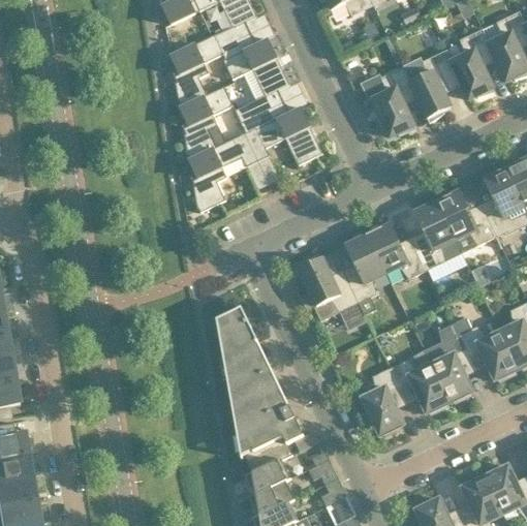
[(163,0),(164,3),(160,5),(169,24),(194,12),(189,2),(193,0),(163,0)]
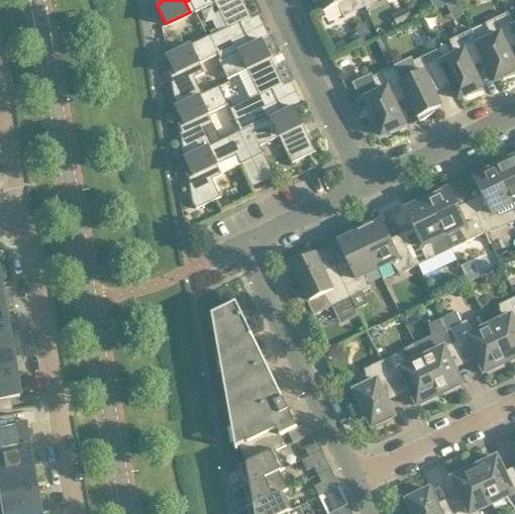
[(211,33),(210,32),(208,33),(214,46),(244,31),(238,20),(249,15),(242,0),(189,0),(194,10),(213,1),(225,26),(211,33)]
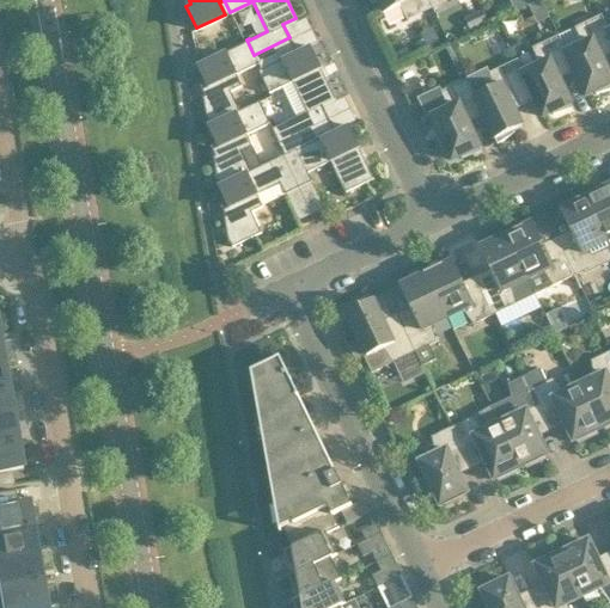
[(429,5),(427,0),(368,0),(370,1),(373,0),(377,0),(382,10),(398,1),(406,17),(429,5)]
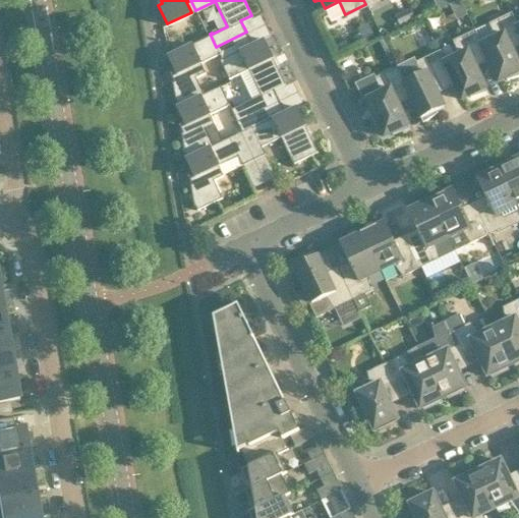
[(518,65),(510,48),(518,43),(518,33),(515,25),(517,24),(510,10),(487,21),(493,36),(480,42),(479,43),(487,59),(497,79),(504,76),(505,78),(518,73),(518,65)]
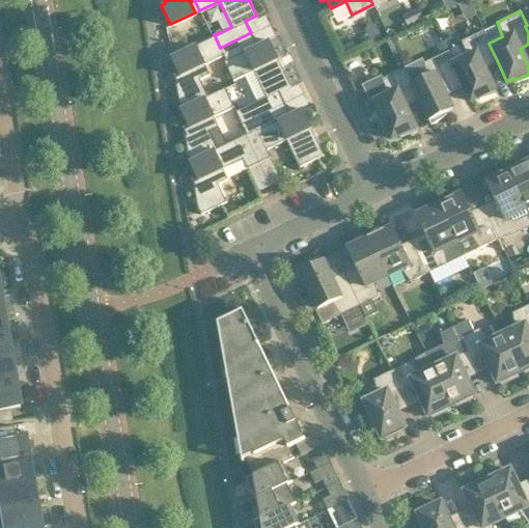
[(451,61),(463,84),(470,100),(477,95),(478,98),(495,91),(483,66),(497,60),(489,44),(490,43),(482,28),(461,39),(465,55),(452,60),(451,61)]
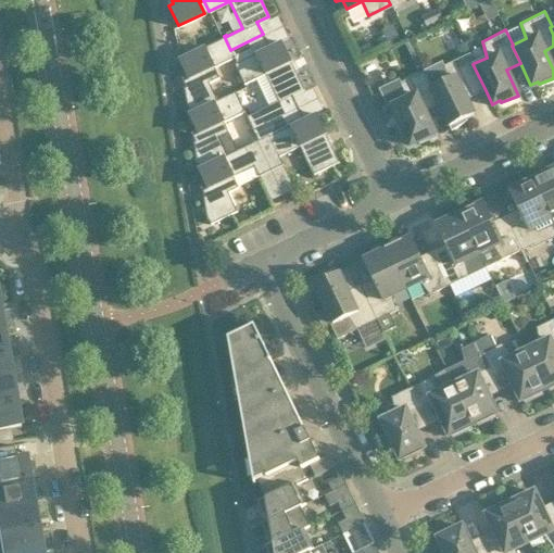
[(188,109),(189,112),(190,112),(216,100),(216,99),(208,82),(218,76),(213,66),(233,57),(236,62),(236,63),(268,47),(268,46),(263,34),(230,50),(224,36),(178,58),(188,79),(183,82),(185,86),(183,87),(187,110),(188,109)]
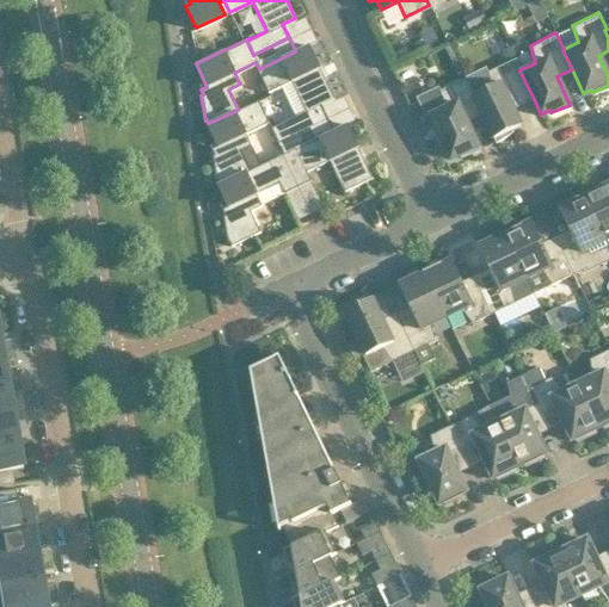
[(305,110),(270,127),(277,141),(326,117),(320,104),(333,98),(308,44),(295,50),(295,51),(259,69),(259,68),(257,69),(268,91),(290,80),(305,110)]
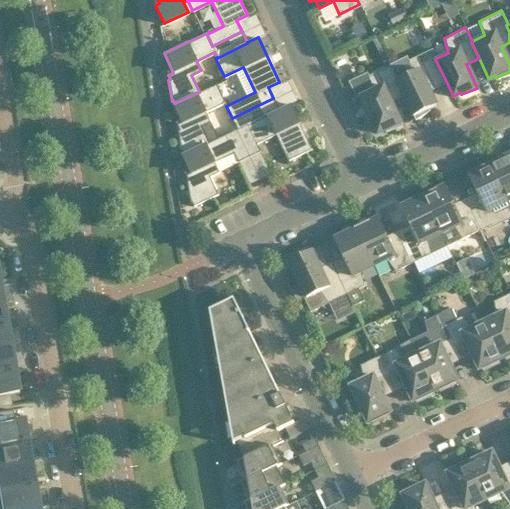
[(435,104),(428,90),(446,81),(435,59),(436,58),(431,48),(407,59),(411,71),(396,78),(395,78),(402,94),(414,119),(429,109),(428,107),(435,104)]
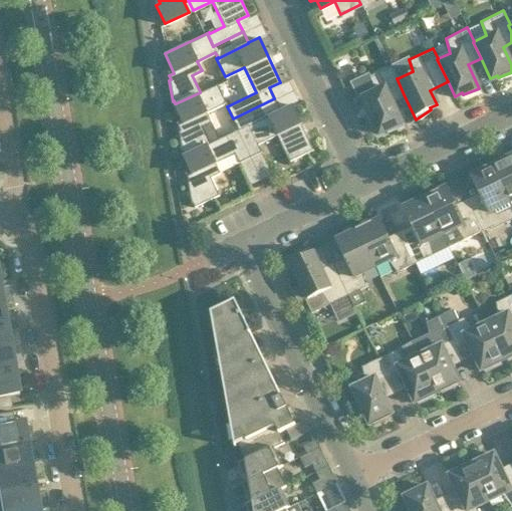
[(368,75),(353,82),(360,96),(377,133),(386,130),(386,132),(403,125),(392,100),(404,94),(397,78),(398,78),(391,64),(368,75)]
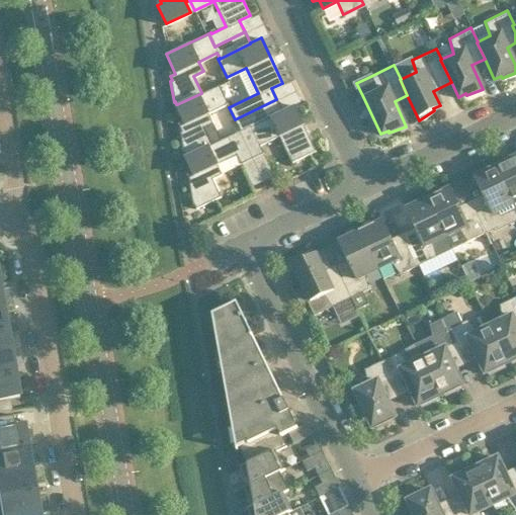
[(177,104),(176,104),(175,105),(183,122),(178,124),(181,131),(179,132),(183,153),(184,153),(185,155),(210,143),(202,126),(212,122),(207,112),(227,102),(218,84),(201,92),(201,93),(177,104)]
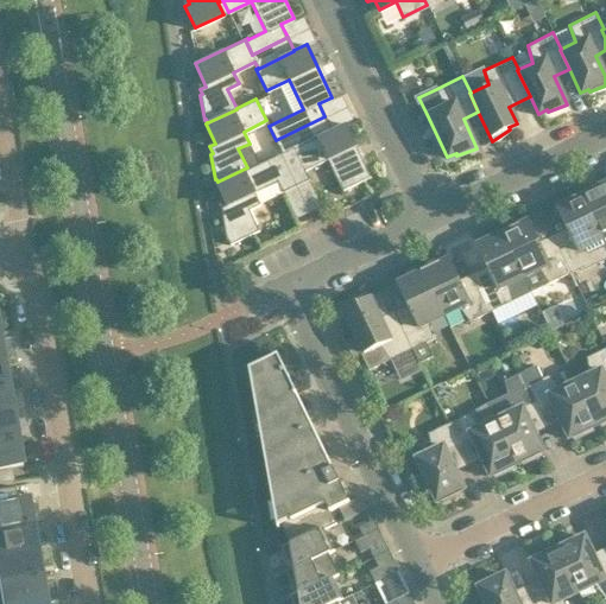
[(332,129),(324,116),(276,140),(281,152),(294,146),(295,147),(332,129)]
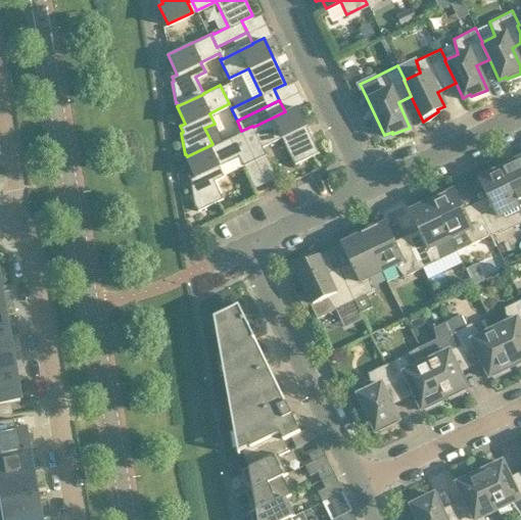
[(252,126),(241,131),(240,131),(253,159),(266,153),(262,145),(281,136),(293,162),(318,151),(296,106),(285,111),(253,127),(252,126)]
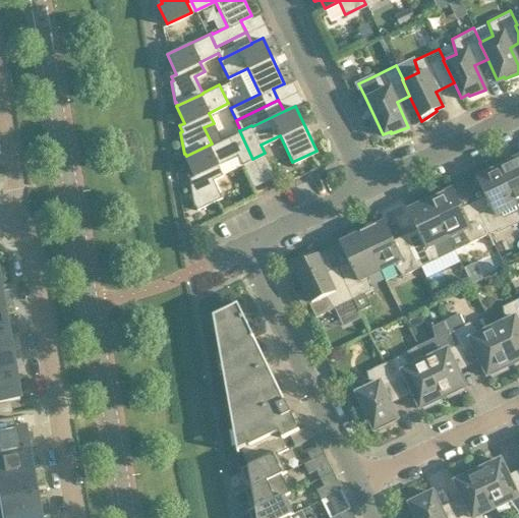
[(241,164),(252,159),(239,130),(212,144),(186,156),(184,157),(193,174),(188,177),(191,183),(189,183),(193,206),(194,205),(196,209),(221,196),(213,178),(222,174),(218,164),(237,155),(241,164)]
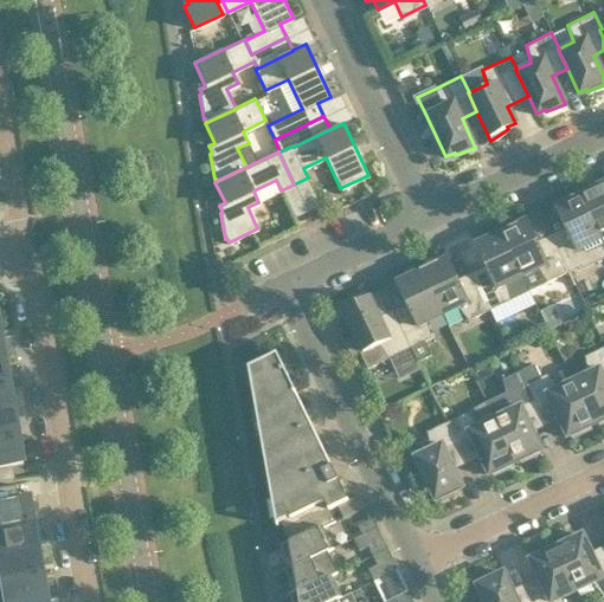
[(603,244),(603,180),(580,192),(580,191),(578,191),(603,244)]
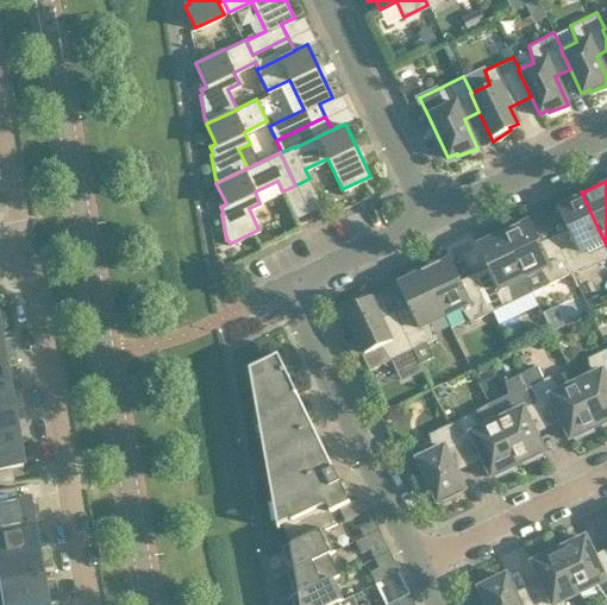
[(568,232),(555,239),(570,271),(606,253),(606,245),(581,191),(564,200),(564,201),(555,206),(555,207),(555,208),(556,208),(568,232)]
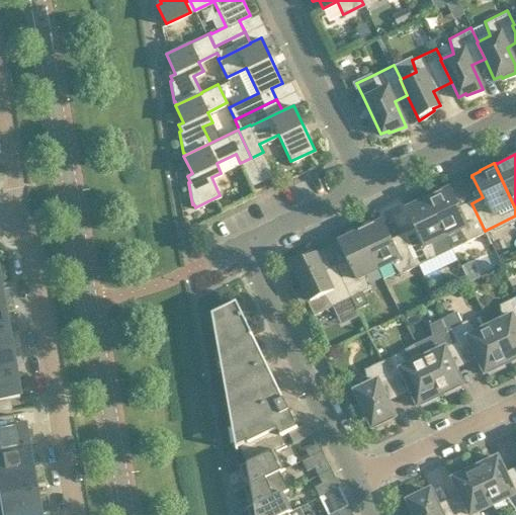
[(440,189),(426,196),(444,235),(451,248),(485,231),(471,203),(459,208),(450,188),(450,187),(450,186),(441,190),(440,189)]
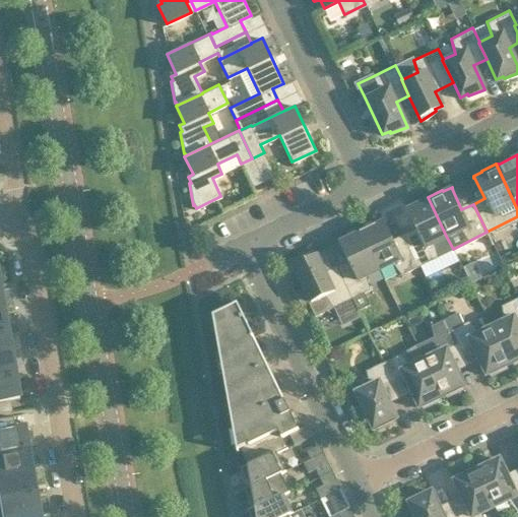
[(416,231),(405,237),(418,265),(423,263),(430,259),(437,256),(453,249),(446,236),(428,197),(427,197),(427,198),(405,209),(405,210),(406,210),(416,231)]
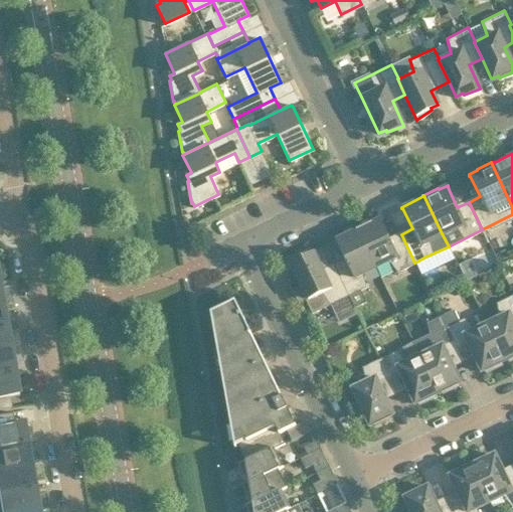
[(395,272),(414,263),(401,234),(389,239),(379,219),(380,218),(379,217),(371,221),(370,220),(356,227),(374,266),(387,260),(395,272)]
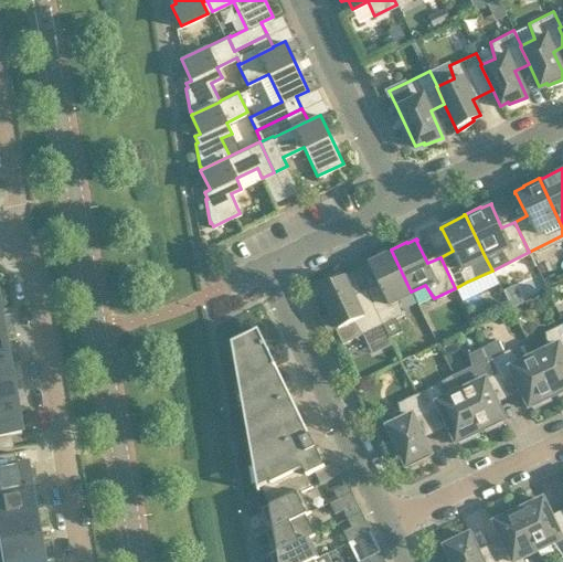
[(396,298),(411,292),(391,250),(390,250),(390,252),(367,263),(367,265),(368,264),(379,287),(367,293),(380,322),(386,336),(401,329),(394,317),(401,314),(396,298)]
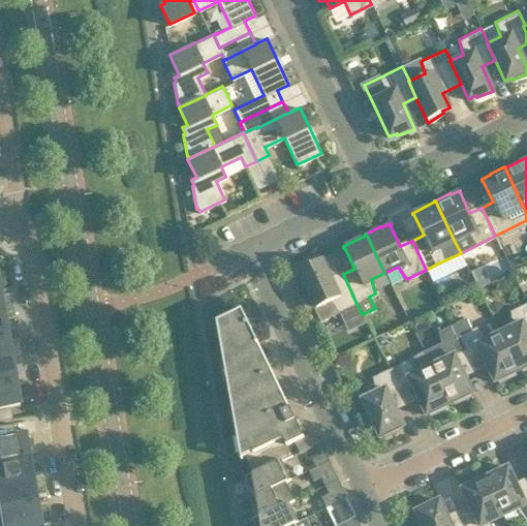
[(355,302),(343,274),(331,280),(320,257),(320,255),(317,257),(315,253),(304,258),(306,263),(296,268),(297,269),(301,277),(298,278),(305,292),(299,297),(305,309),(312,306),(318,319),(355,302)]
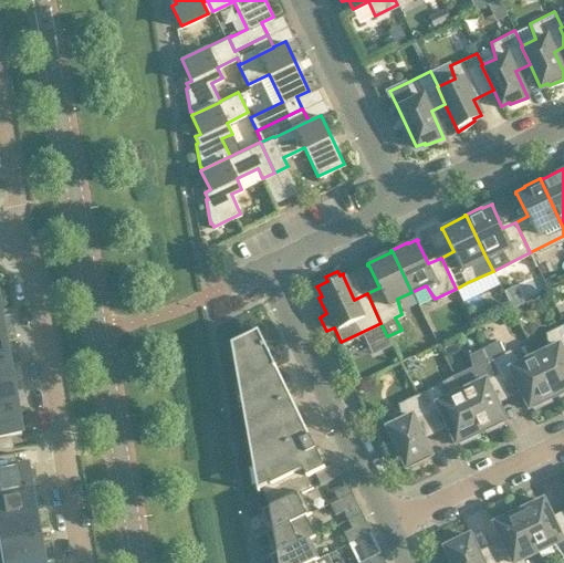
[(554,272),(542,278),(546,287),(559,281),(554,272)]
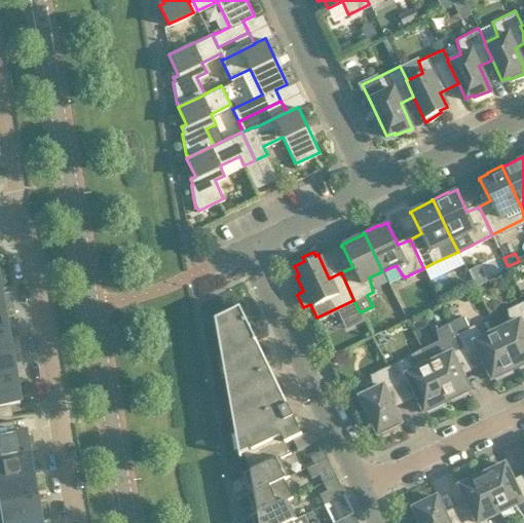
[(523,300),(523,299),(506,308),(511,323),(496,330),(514,367),(518,365),(519,367),(523,364),(523,300)]
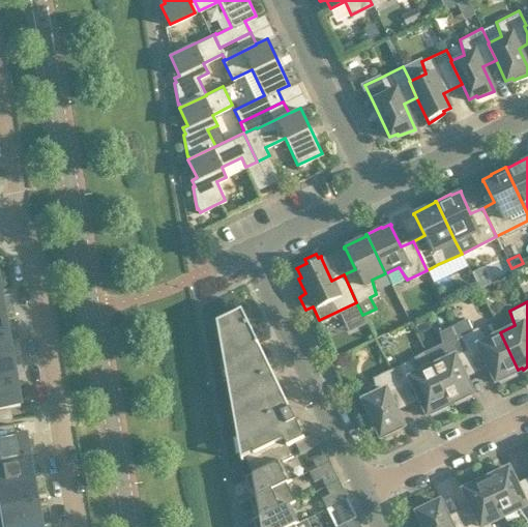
[(243,457),(251,472),(291,452),(287,444),(303,436),(289,407),(283,409),(277,398),(283,396),(265,358),(256,362),(247,346),(257,342),(241,308),(215,320),(223,358),(224,358),(224,357),(230,354),(238,371),(227,376),(226,376),(240,459),(241,459),(241,458),(243,457)]
